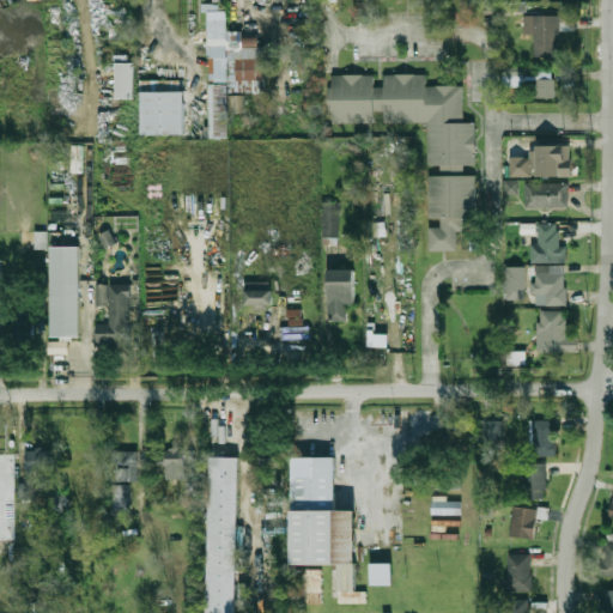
[(212,0),(213,5),(208,5),(210,139),(229,139),(226,0),(212,0)]
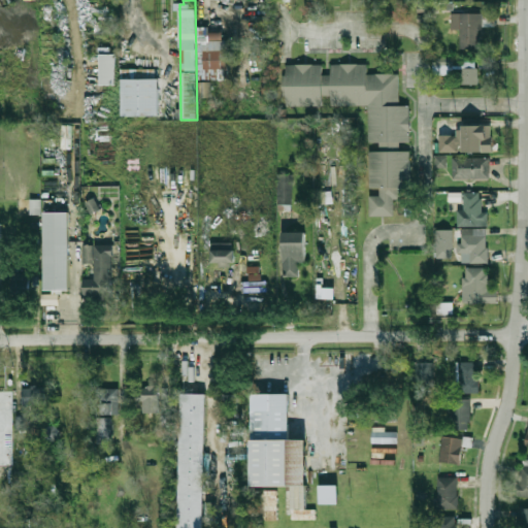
[(483,12),(460,12),(460,48),(483,48),(483,12)]
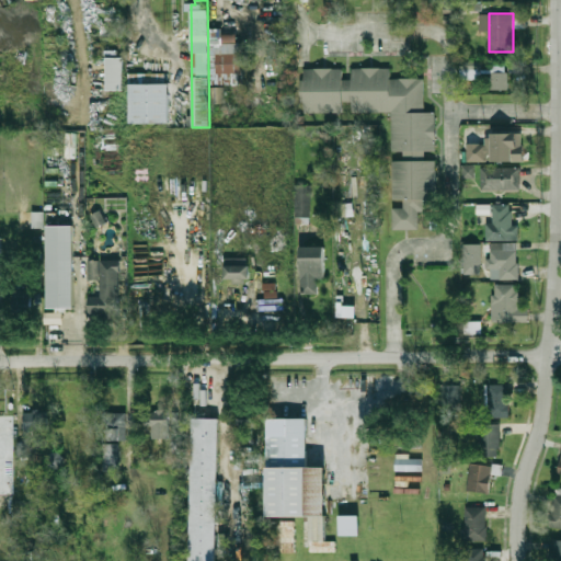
[(216,52),(216,73),(242,73),(242,52),(216,52)]
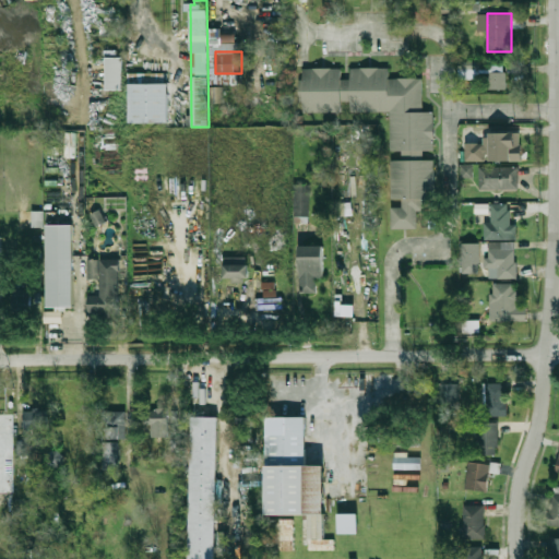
[(106,90),(122,90),(122,58),(106,58),(106,90)]
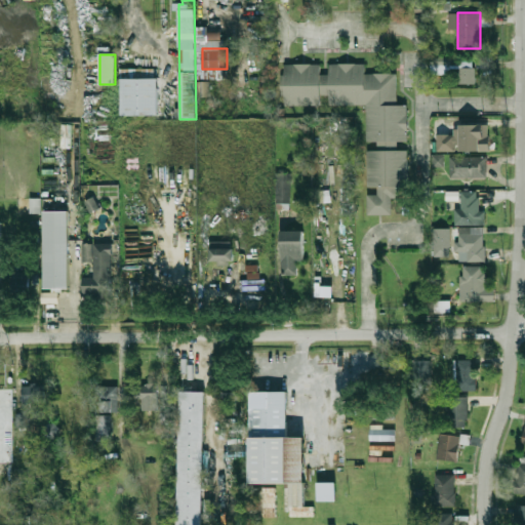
[(433,74),(450,74),(450,58),(433,58),(433,74)]
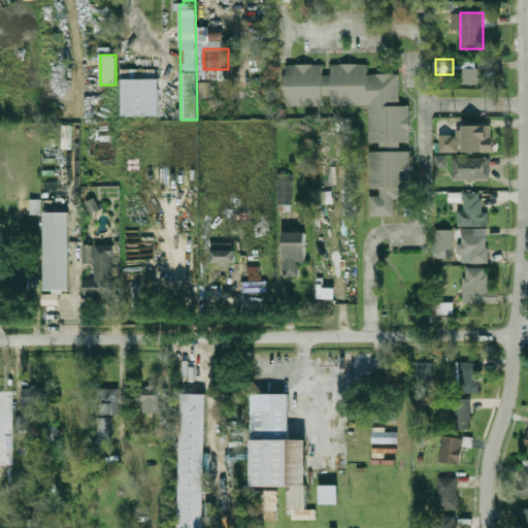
[(377,151),(377,141),(367,141),(367,104),(330,105),(330,95),(320,95),(321,105),(286,105),(286,97),(281,97),(281,74),(285,74),(285,65),(320,64),(320,74),(330,74),(330,64),(365,64),(365,73),(398,73),(398,104),(408,104),(408,141),(398,141),(398,151),(408,151),(408,187),(397,187),(397,198),(392,198),(392,216),(367,216),(367,195),(377,195),(377,187),(367,187),(366,151),(377,151)]
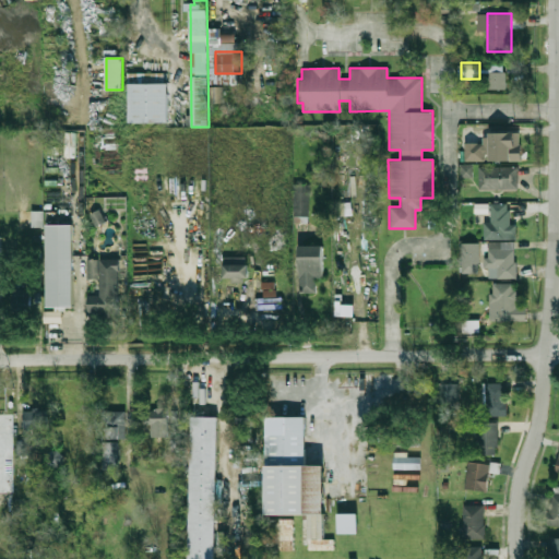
[(508,72),(487,72),(487,91),(508,91),(508,72)]
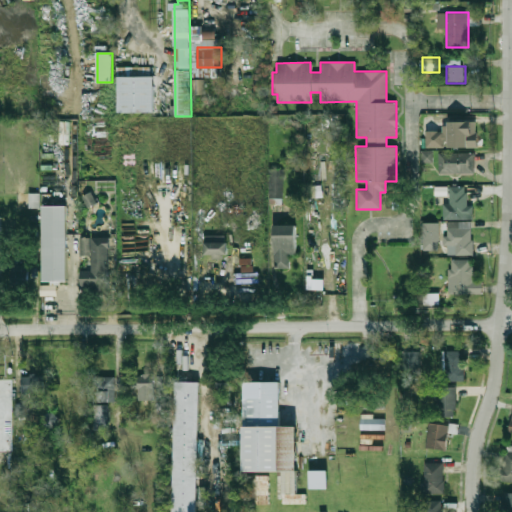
[(118,113),(155,113),(155,67),(118,67),(118,113)]
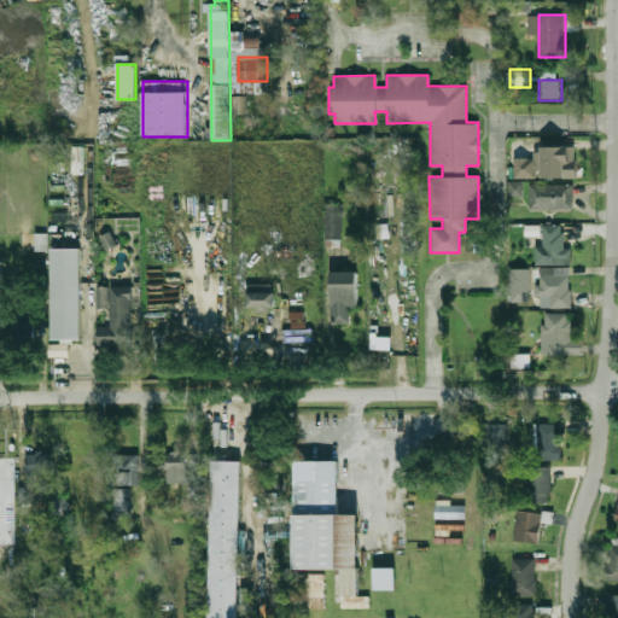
[(548,140),(529,140),(529,178),(577,178),(577,151),(548,151),(548,140)]
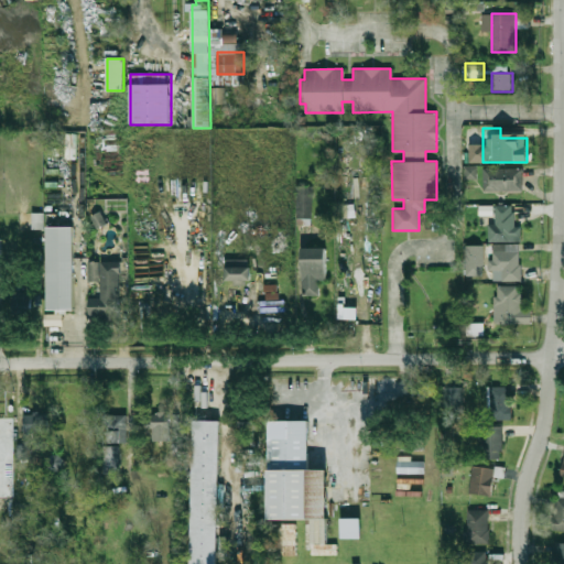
[(477,165),(464,165),(464,179),(477,180),(477,165)]
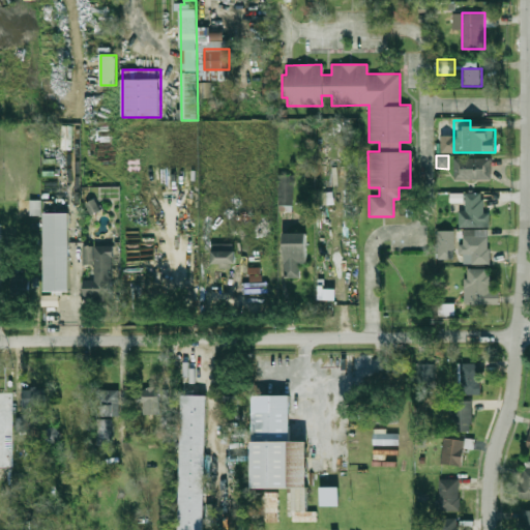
[(491,157),(454,157),(454,179),(491,179),(491,157)]
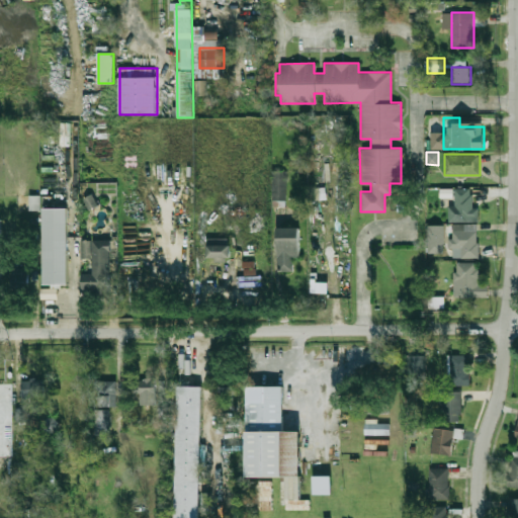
[(286,200),(287,171),(273,170),(272,200),(286,200)]
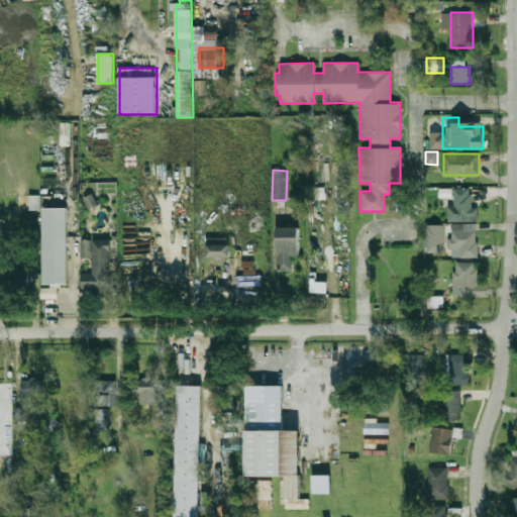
[(473,206),(473,187),(453,187),(453,204),(447,204),(447,221),(478,221),(478,206),(473,206)]
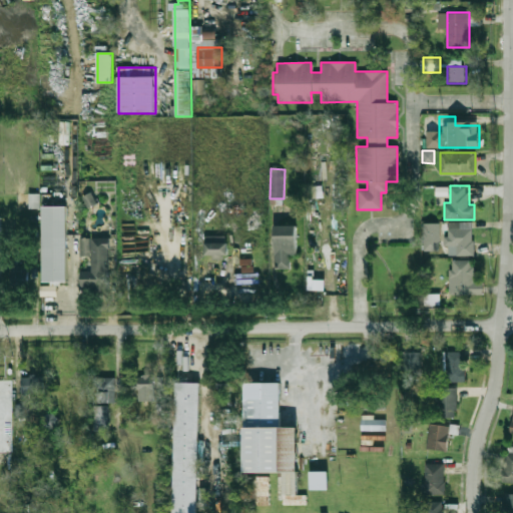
[(67,282),(67,205),(43,205),(43,282),(67,282)]
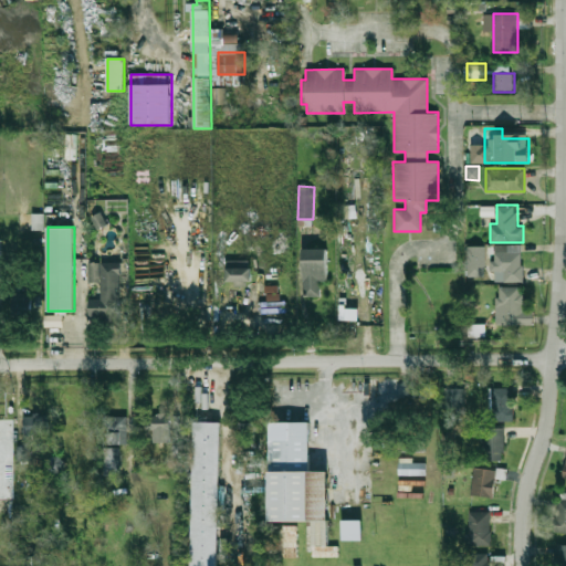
[(485,245),(468,245),(468,266),(485,266),(485,245)]
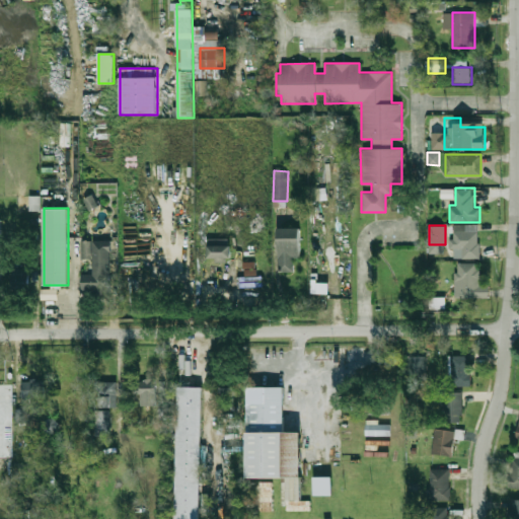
[(479,225),(452,225),(452,257),(479,257),(479,225)]
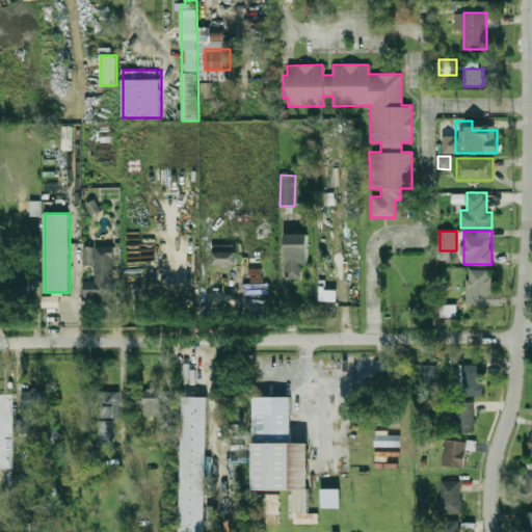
[(309,264),(309,234),(286,234),(286,278),(301,278),(301,264),(309,264)]
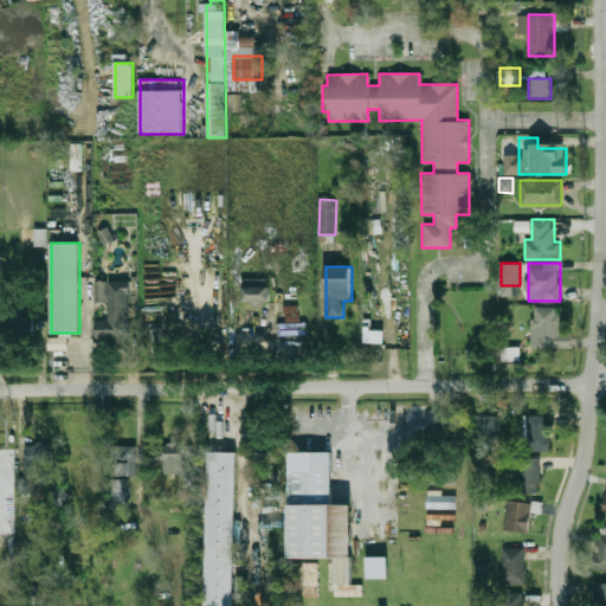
[(130,282),(96,282),(96,342),(130,342),(130,282)]
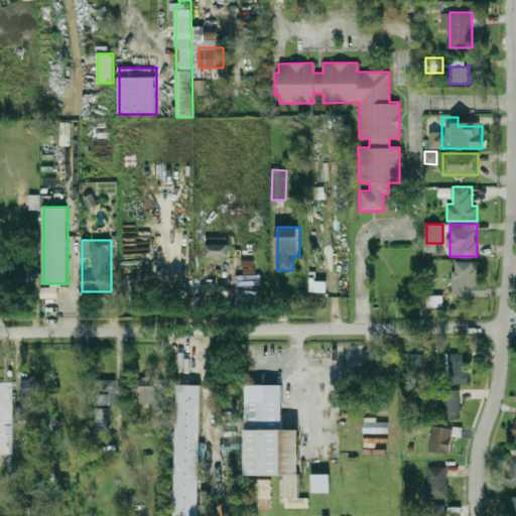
[(231,245),(207,245),(207,260),(231,260),(231,245)]
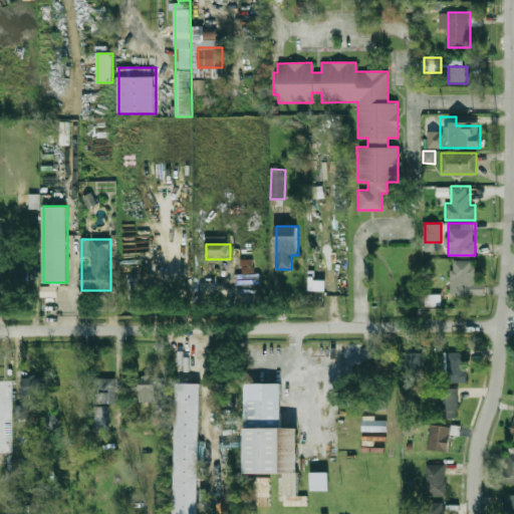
[(252,272),(253,259),(242,259),(241,272),(252,272)]
